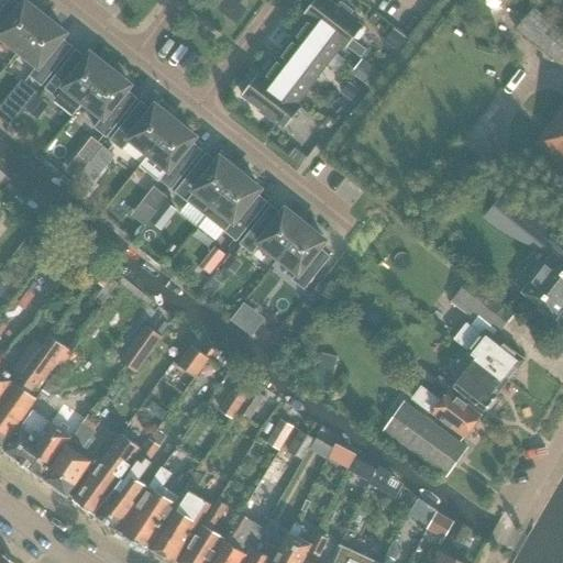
[(20,52),(46,18),(37,11),(37,9),(31,3),(29,4),(26,2),(23,7),(13,0),(10,0),(0,12),(0,36),(1,36),(20,52)]
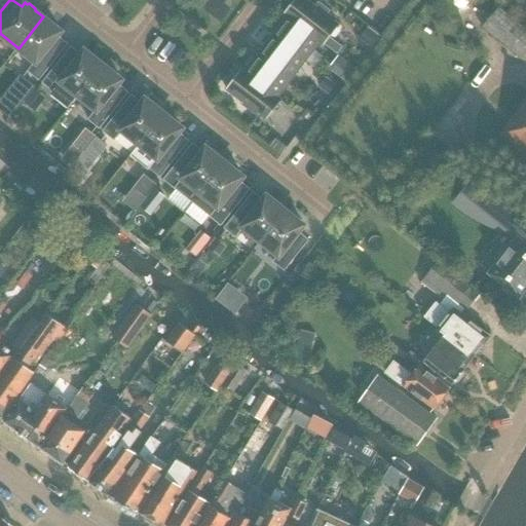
[(321,40),(320,42),(324,45),(339,25),(336,23),(337,22),(316,5),(315,7),(305,0),(290,0),(289,3),(290,6),(284,13),(288,17),(289,16),(321,40)]
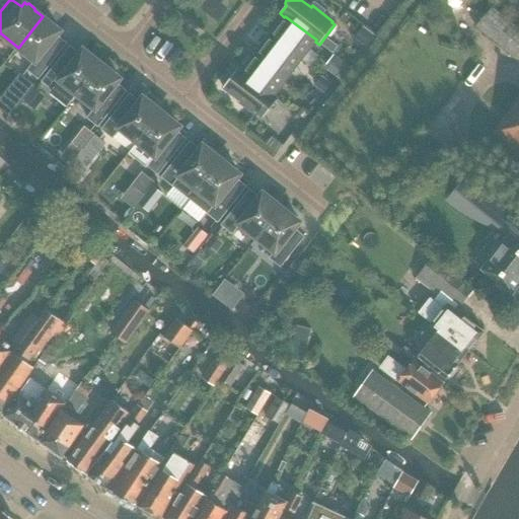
[(514,57),(518,50),(518,30),(492,8),(476,26),(514,57)]
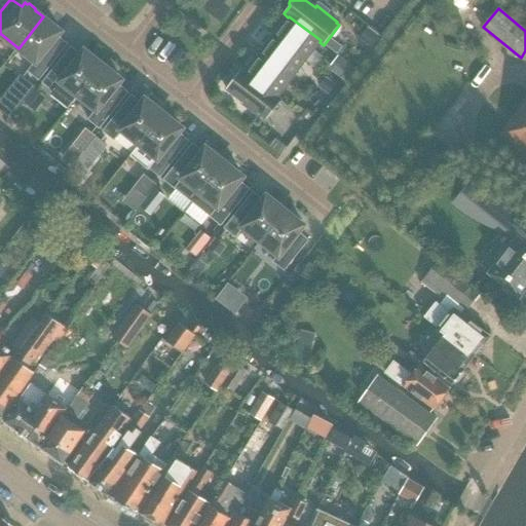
[(50,23),(43,16),(19,48),(36,62),(28,71),(39,80),(68,44),(59,36),(62,32),(59,29),(59,27),(52,22),(50,23)]
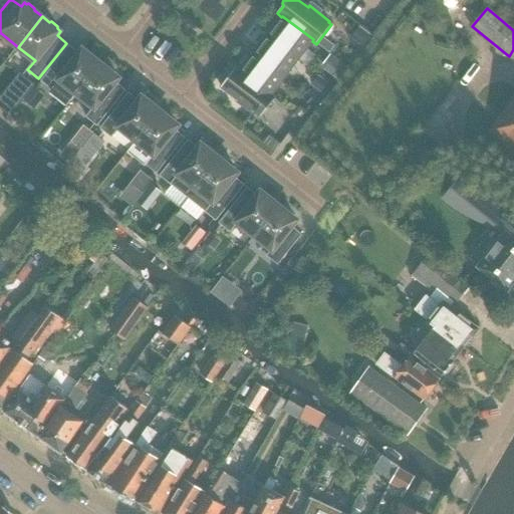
[(274,28),(268,35),(299,58),(312,41),(313,39),(282,16),(281,17),(280,18),(278,18),(272,25),(274,28)]
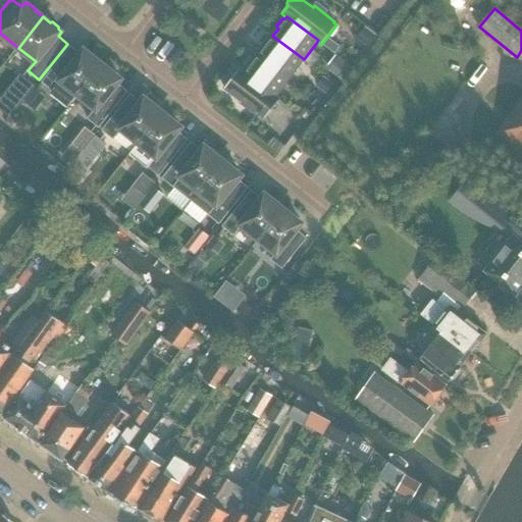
[(365,32),(360,40),(371,48),(377,40),(365,32)]
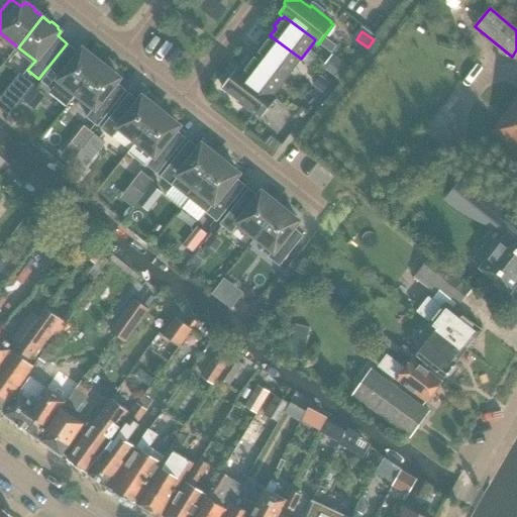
[(262,46),(255,54),(286,78),(301,59),(270,35),(269,37),(266,36),(260,43),(262,46)]
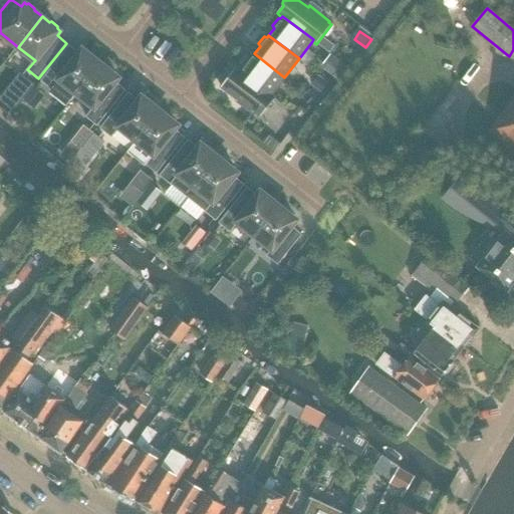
[(77,93),(101,63),(94,57),(94,55),(88,50),(85,51),(83,49),(80,53),(70,45),(41,81),(52,89),(60,80),(77,93)]
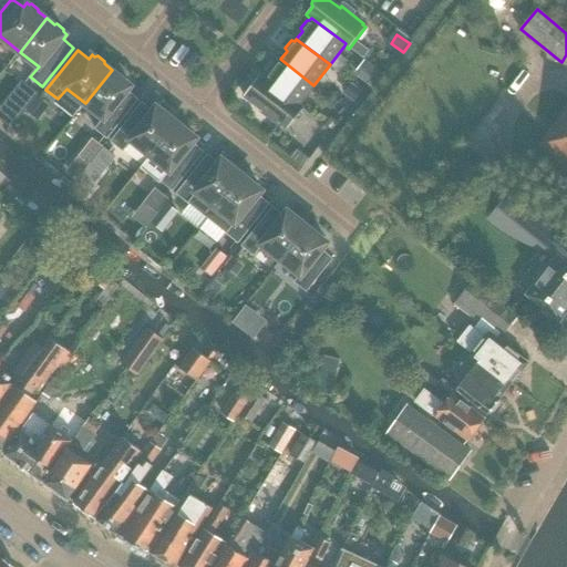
[(266,78),(265,79),(264,80),(298,106),(299,104),(313,85),(280,59),(274,68),(270,66),(265,74),(266,78)]
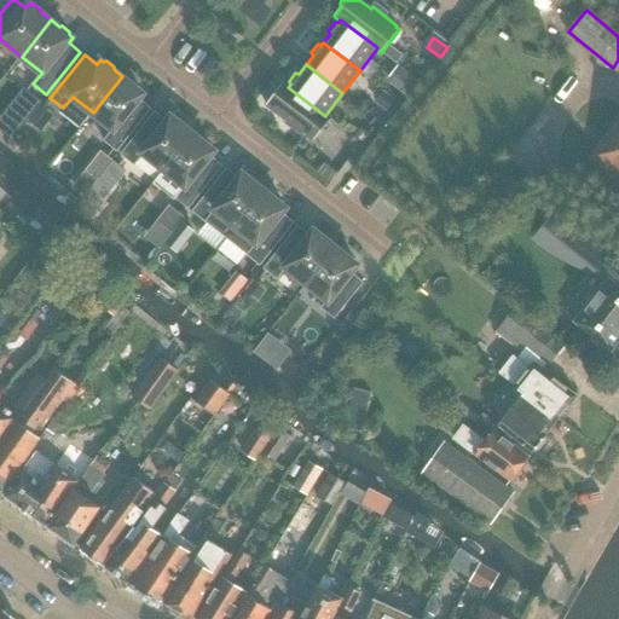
[(394,69),(386,81),(408,98),(409,98),(420,82),(420,81),(398,65),(394,69)]
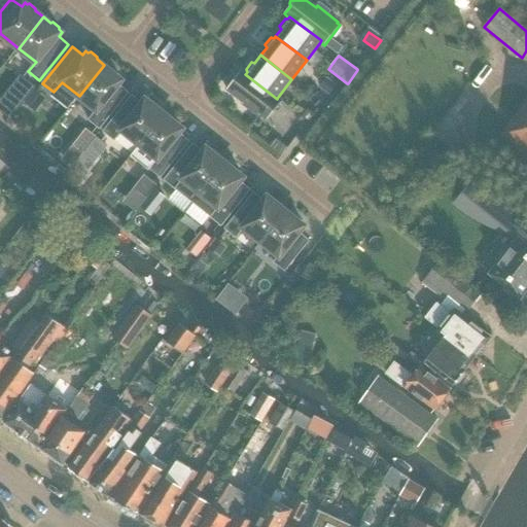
[(111,71),(104,65),(79,96),(97,110),(89,119),(100,129),(130,93),(119,84),(123,80),(119,78),(120,75),(114,70),(111,71)]
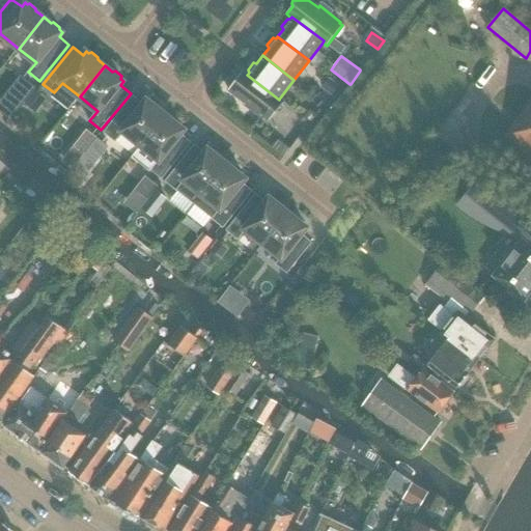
[(284,101),(280,98),(279,100),(247,75),(248,74),(244,70),(236,78),(233,78),(228,84),(229,87),(228,89),(245,103),(244,104),(264,119),(266,118),(269,121),(284,101)]
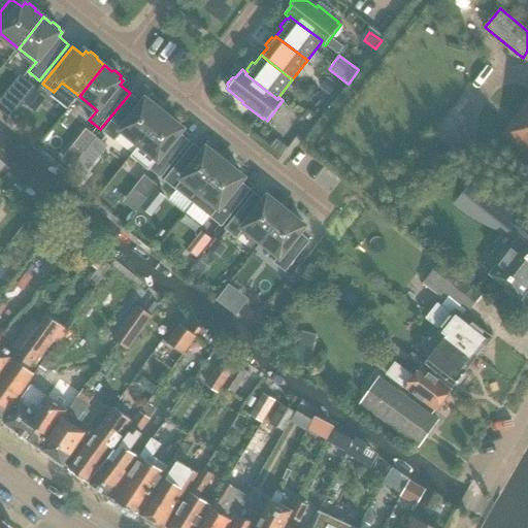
[(324,80),(319,87),(329,95),(336,86),(326,77),(324,80)]
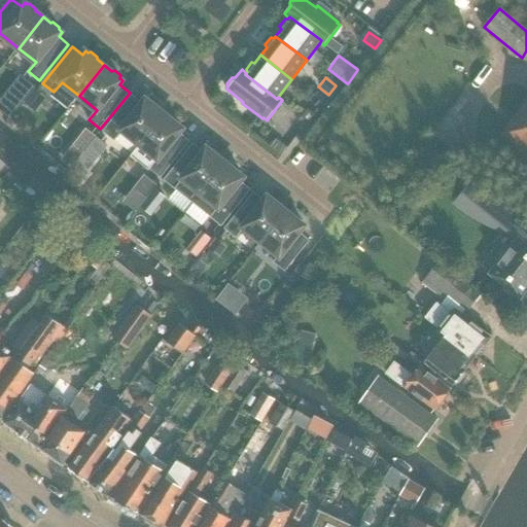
[(35,88),(27,80),(16,93),(25,101),(35,89),(35,88)]
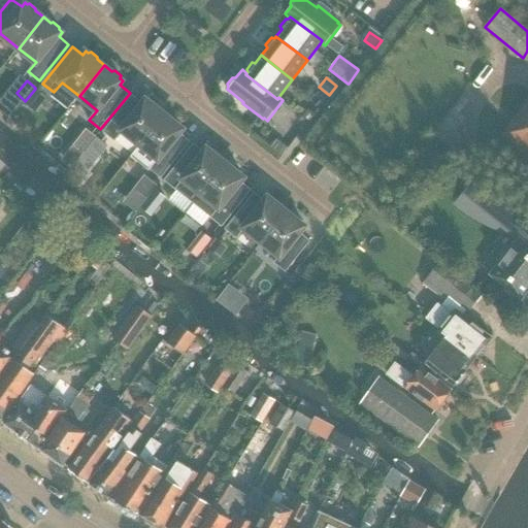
[(24,102),(23,103),(24,103),(30,108),(31,108),(42,95),(35,89),(25,101),(24,102)]
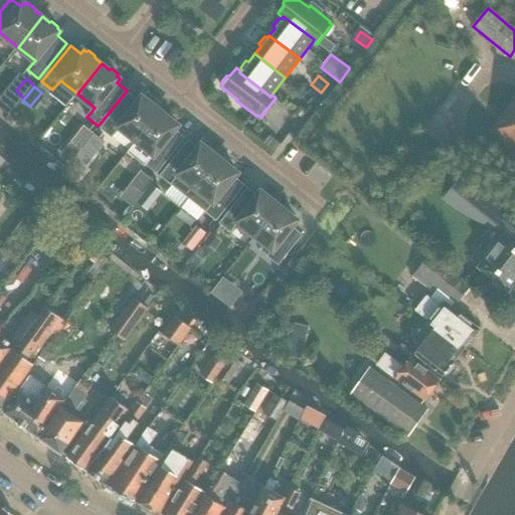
[(120,128),(137,141),(161,111),(154,105),(154,103),(148,98),(146,99),(143,97),(140,101),(130,93),(102,129),(113,137),(120,128)]
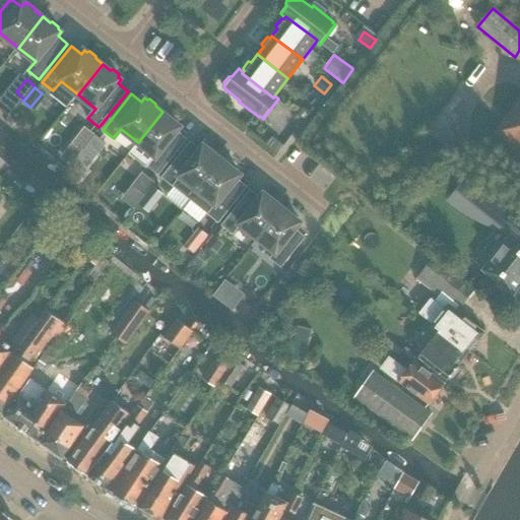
[(519,151),(519,100),(495,132),(519,151)]
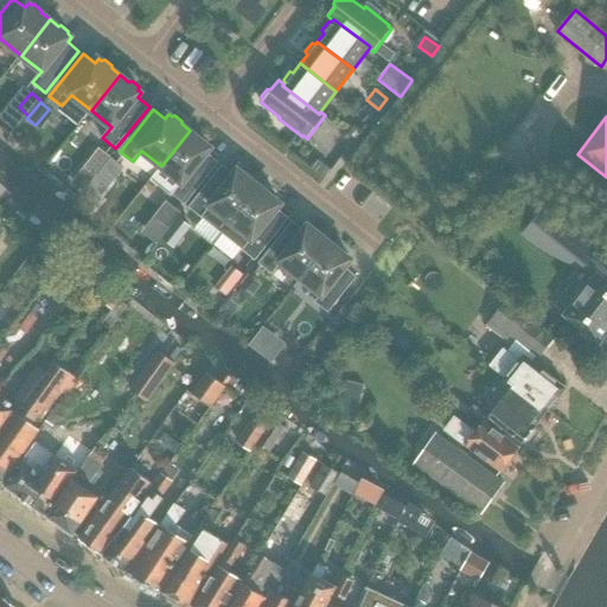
[(190,131),(161,166),(181,183),(172,193),(185,204),(219,161),(208,153),(211,148),(209,146),(209,142),(202,136),(199,138),(190,131)]
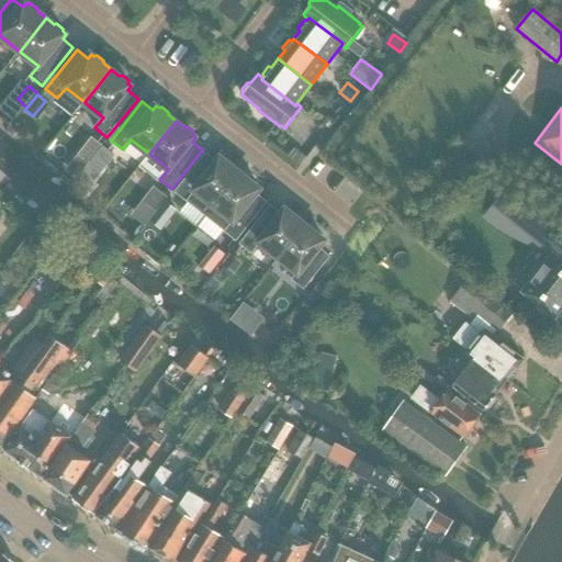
[(89,163),(92,159),(103,146),(91,137),(78,154),(89,163)]
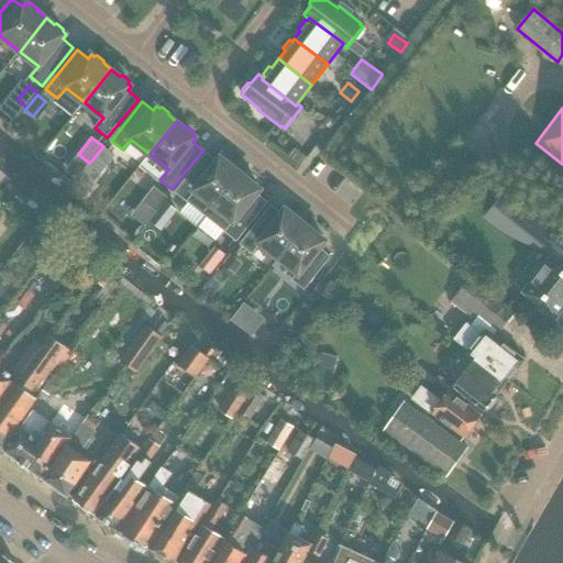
[(112,154),(103,146),(92,159),(101,167),(112,154)]
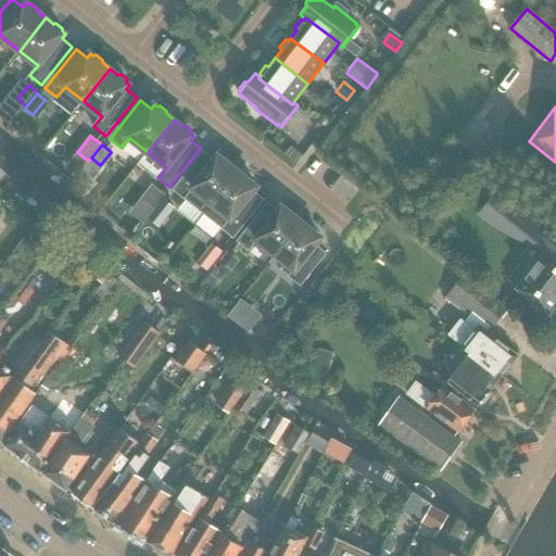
[(297,164),(303,155),(291,146),(285,154),(297,164)]
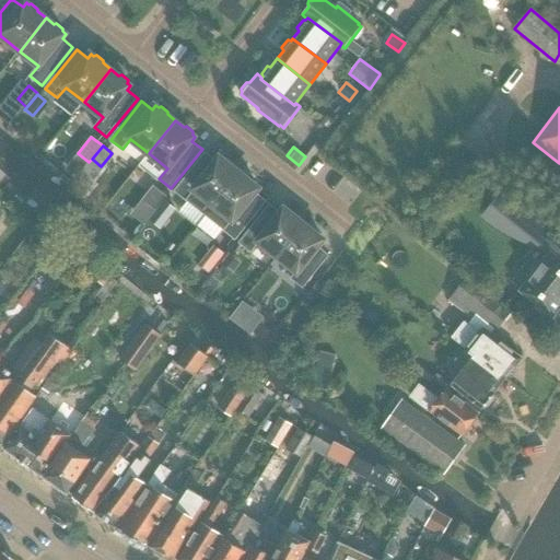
[(175,191),(206,216),(240,172),(232,165),(232,163),(225,158),(223,159),(221,156),(218,161),(207,152),(175,191)]
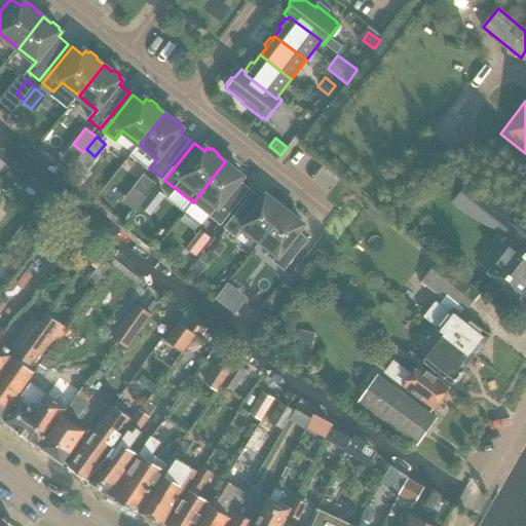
[(233,168),(225,161),(193,202),(222,225),(251,189),(240,181),(243,177),(241,174),(241,172),(235,166),(233,168)]
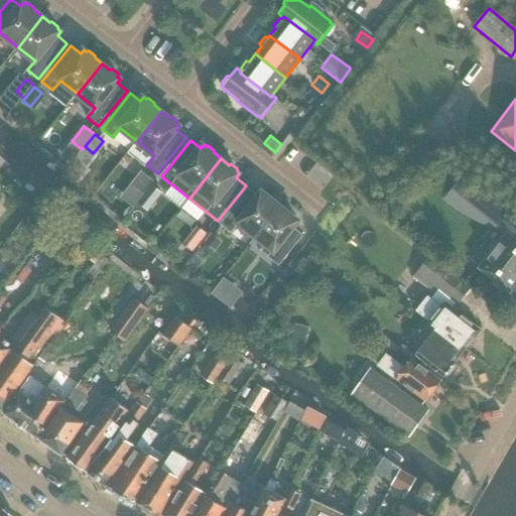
[(150,178),(141,171),(131,184),(140,191),(150,178)]
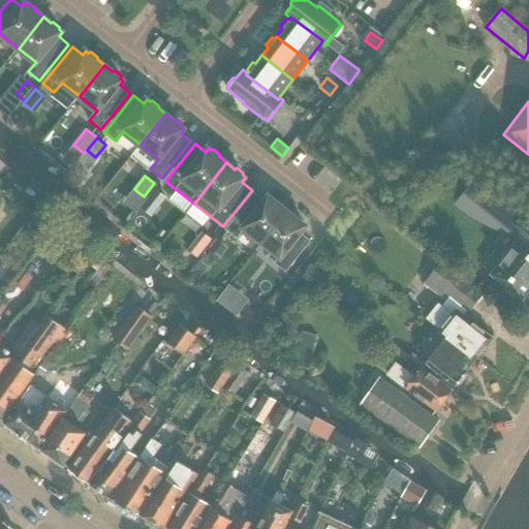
[(512,209),(487,188),(473,206),(499,226),(512,209)]
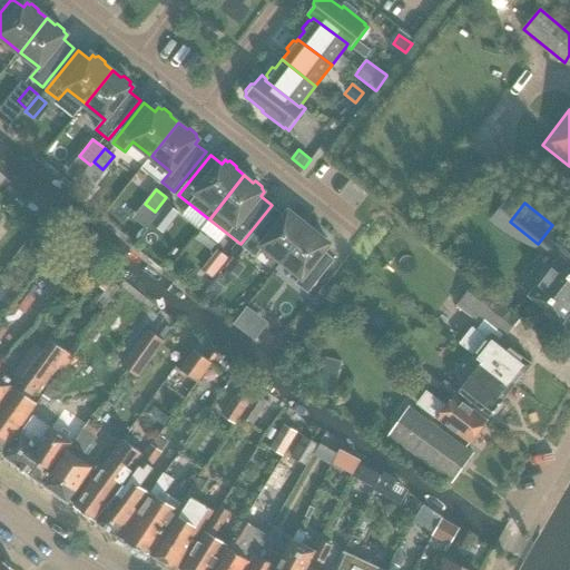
[(158,214),(151,223),(164,233),(179,213),(169,206),(167,204),(158,214)]
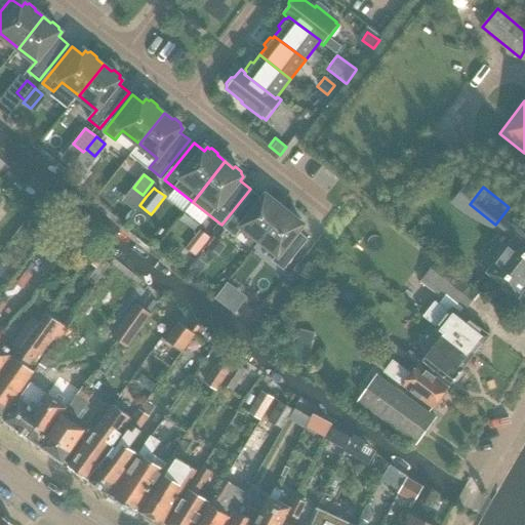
[(261,240),(286,209),(278,203),(278,201),(273,196),(270,197),(268,195),(265,199),(254,191),(225,228),(236,236),(244,227),(261,240)]
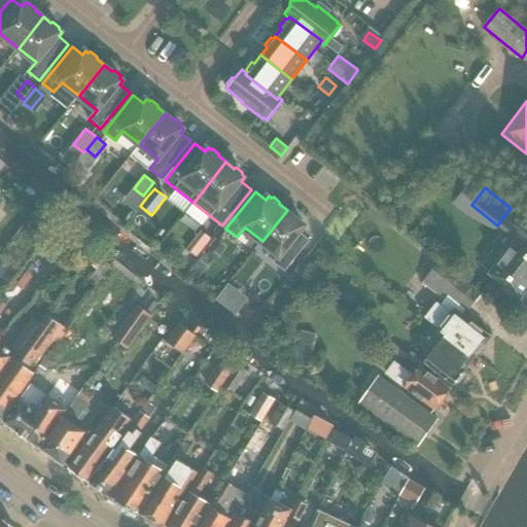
[(294,216),(287,210),(262,241),(280,255),(272,265),(283,274),(312,238),(302,230),(306,225),(303,223),(303,220),(297,215),(294,216)]
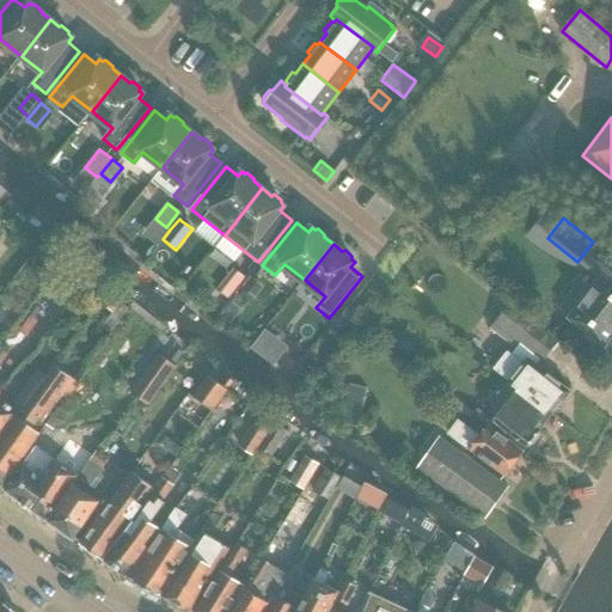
[(605,347),(611,336),(611,261),(604,255),(592,269),(601,276),(569,319),(605,347)]
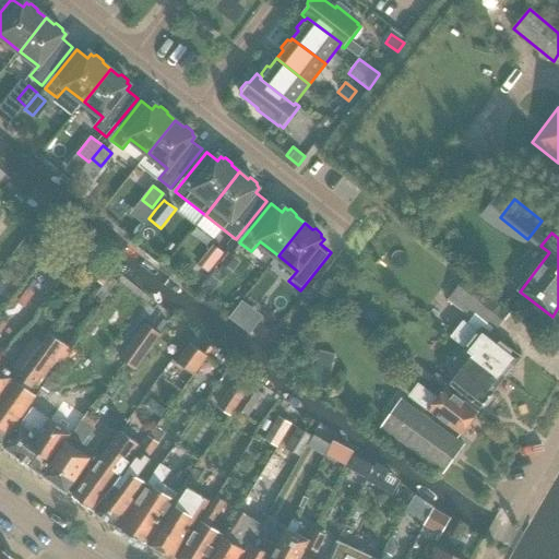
[(221,263),(222,263),(232,273),(240,262),(229,252),(221,263)]
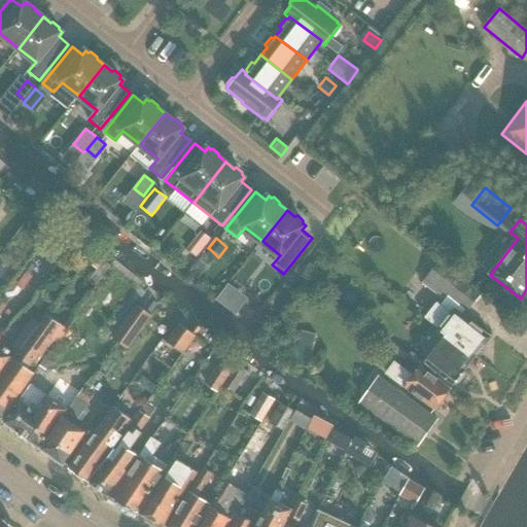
[(190,243),(186,248),(197,257),(200,253),(201,251),(190,243)]
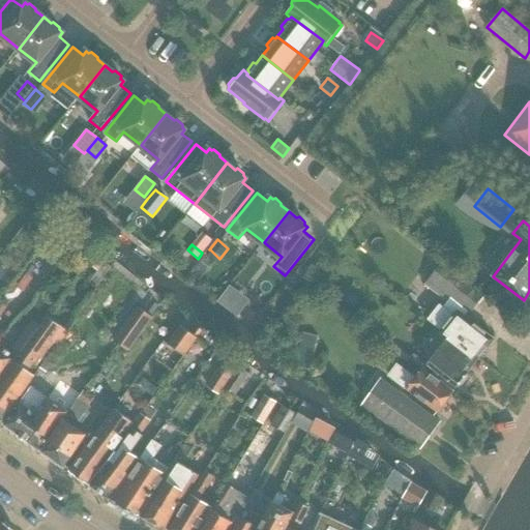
[(90,259),(78,276),(86,283),(98,264),(90,259)]
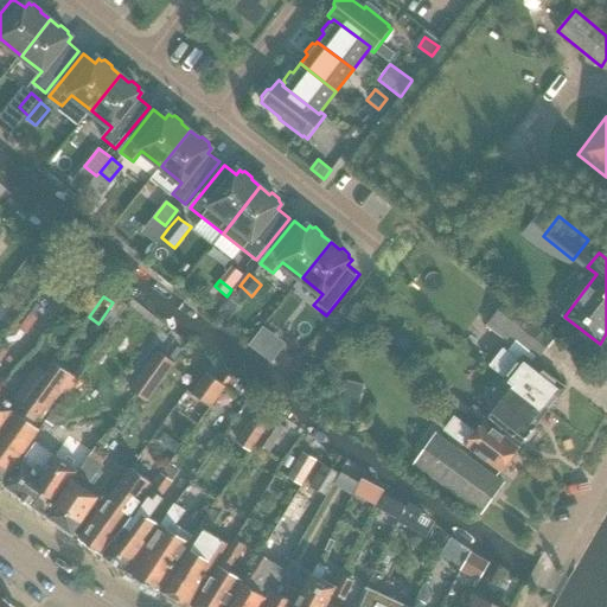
[(113,310),(102,324),(103,325),(108,327),(110,330),(127,306),(125,304),(119,300),(117,302),(113,310)]
